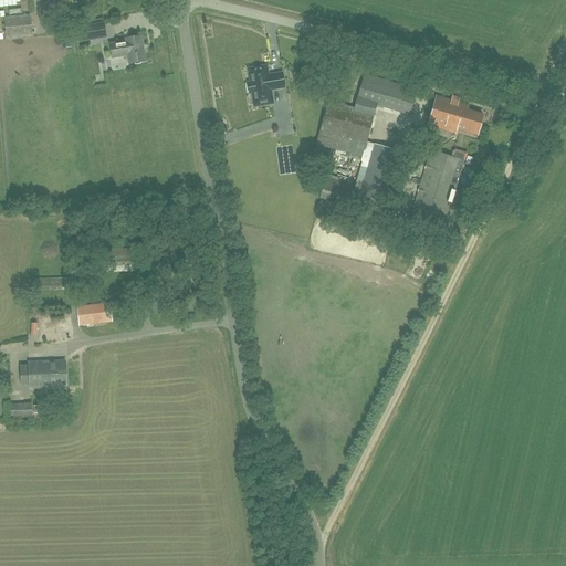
[(33,38),(31,17),(4,20),(7,41),(33,38)]
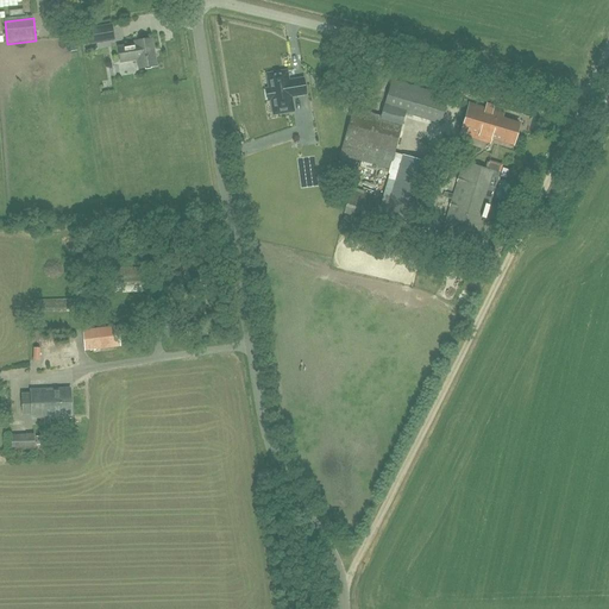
[(111,26),(99,29),(81,31),(85,45),(113,41),(111,26)]
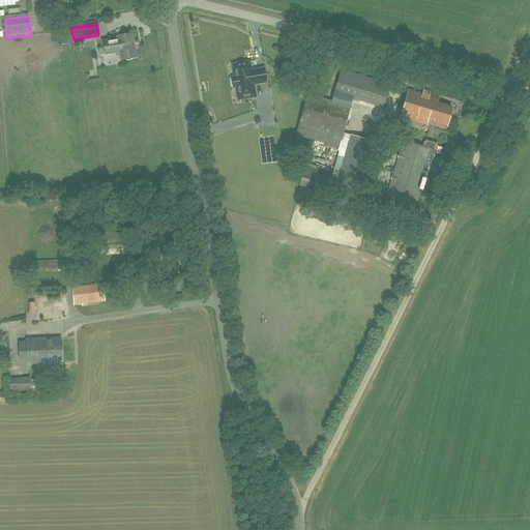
[(121,60),(136,58),(131,35),(117,37),(118,39),(102,42),(105,55),(120,52),(121,60)]
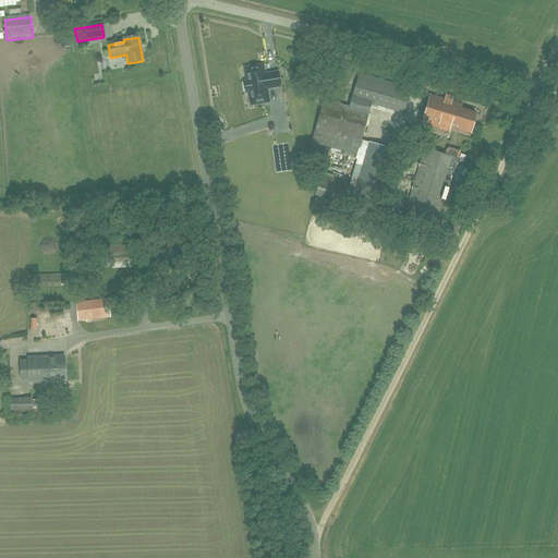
[(245,92),(249,92),(251,105),(268,102),(266,88),(280,86),(277,72),(264,74),(263,65),(244,69),(246,82),(243,83),(245,92)]
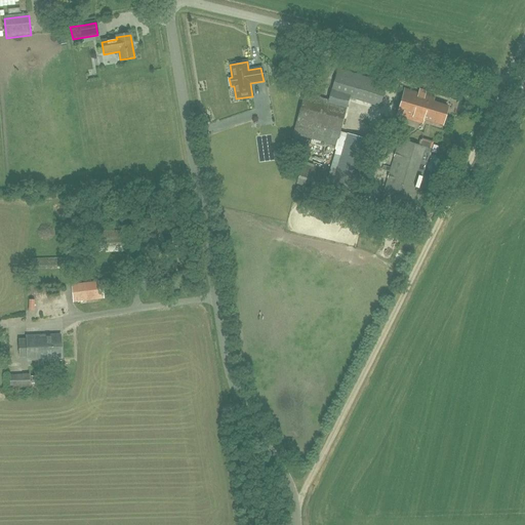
[(379,108),(387,84),(337,70),(331,92),(328,101),(325,99),(313,139),(336,147),(338,138),(339,134),(347,107),(350,98),(379,108)]
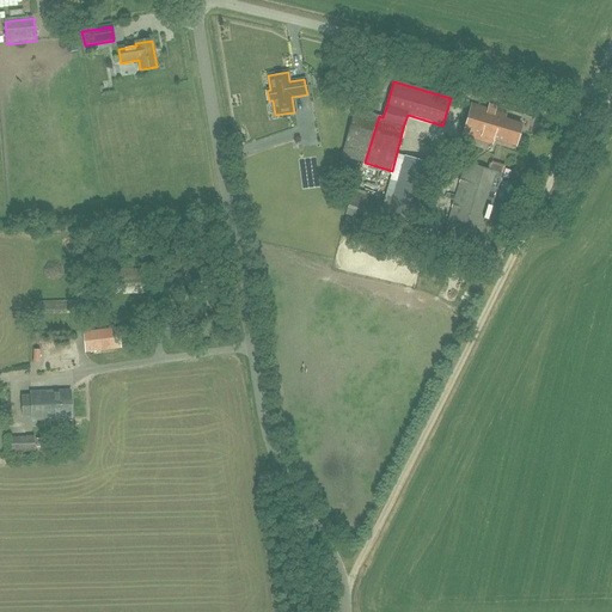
[(491,145),(493,140),(495,130),(490,129),(490,126),(483,123),(488,110),(472,105),(464,136),(491,145)]
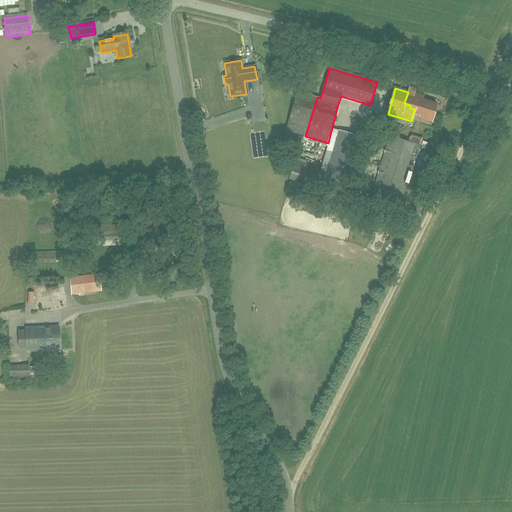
[(422,96),(414,94),(415,90),(410,88),(409,92),(408,92),(404,103),(410,105),(410,108),(414,109),(412,117),(431,122),(436,104),(421,100),(422,96)]
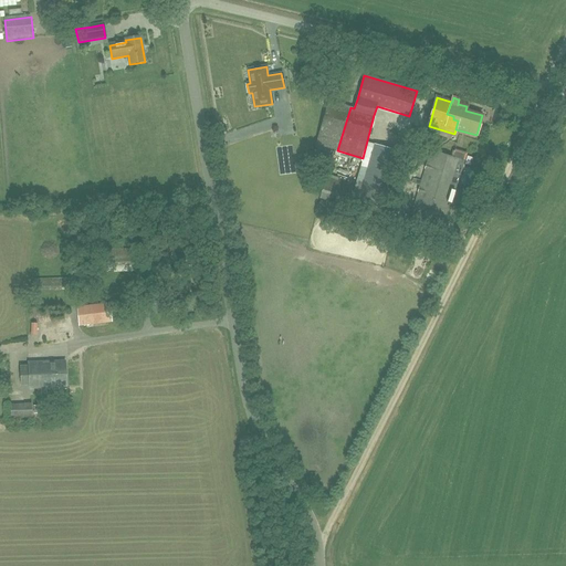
[(329,102),(316,145),(332,149),(337,150),(350,107),(329,102)]
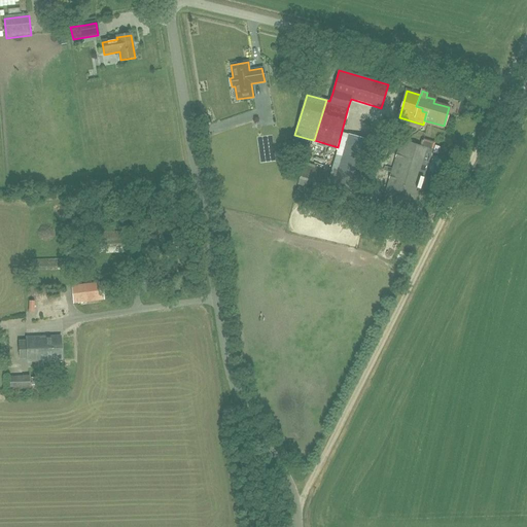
[(348,135),(347,137),(332,186),(361,196),(377,144),(348,135)]
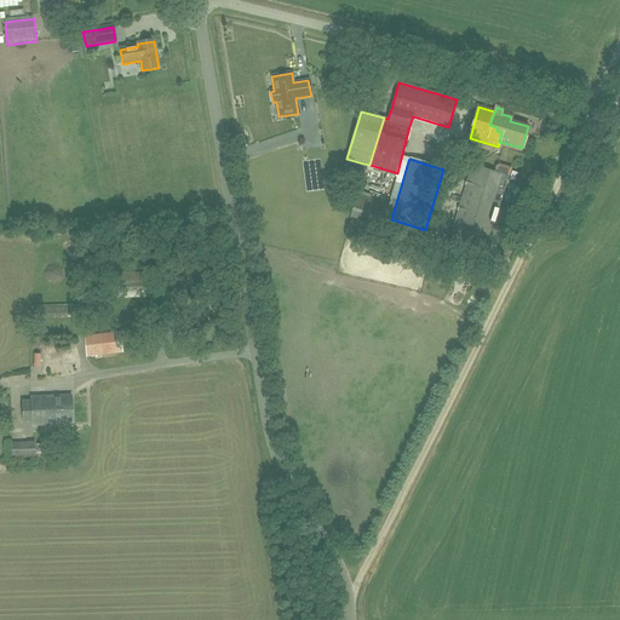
[(511,176),(512,168),(500,165),(498,172),(511,176)]
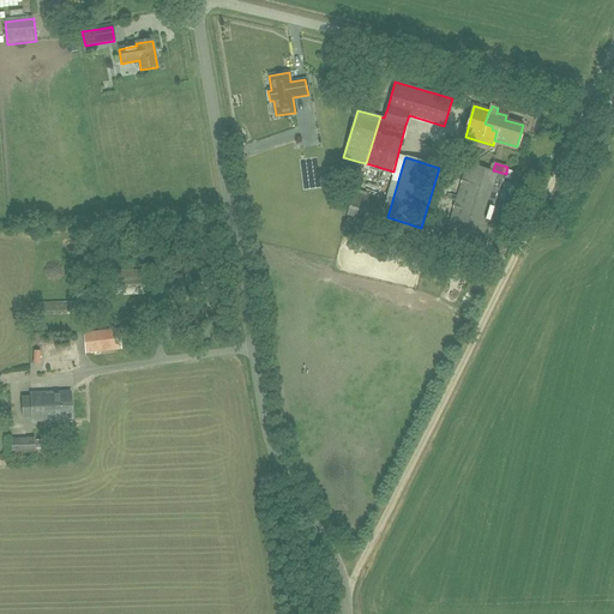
[(503,175),(467,164),(446,234),(481,245),(503,175)]
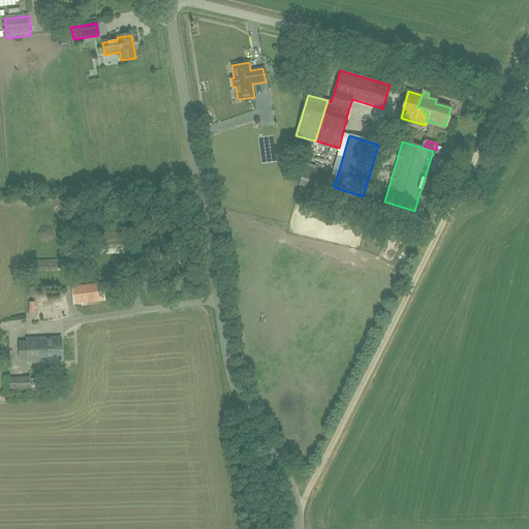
[(305,166),(299,186),(324,193),(331,174),(311,167),(305,166)]
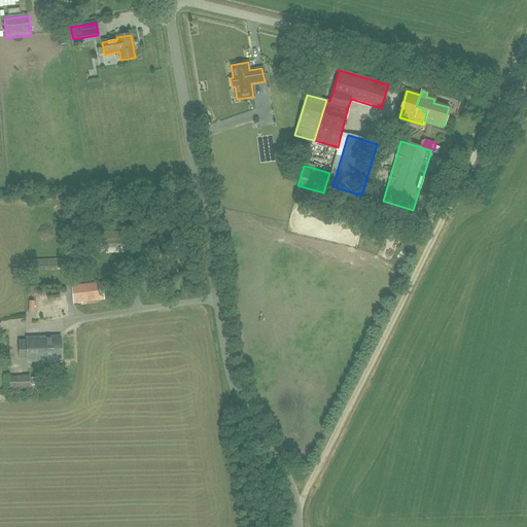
[(31,272),(64,271),(64,259),(31,260),(31,272)]
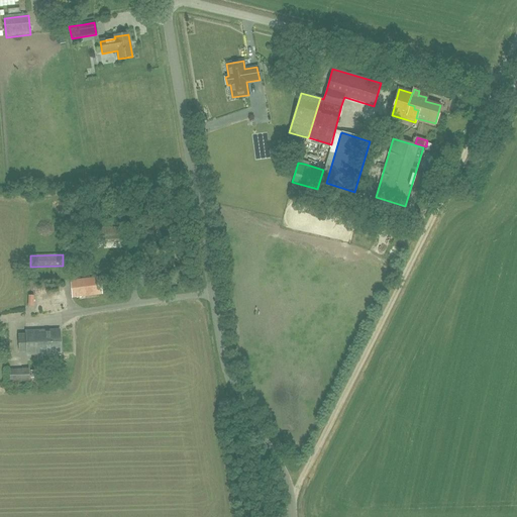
[(72,298),(102,294),(100,278),(70,282),(72,298)]
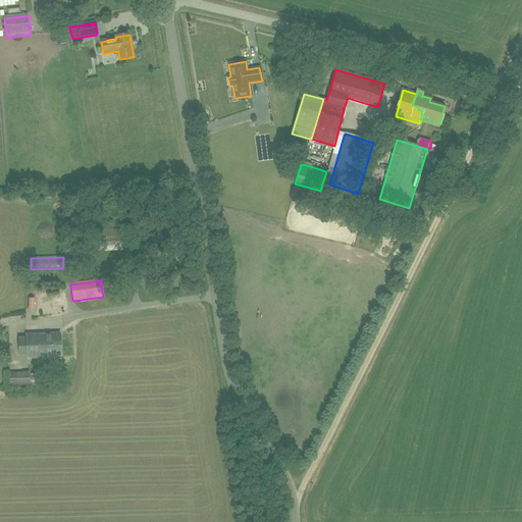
[(18,338),(19,356),(28,356),(28,359),(45,358),(45,359),(61,358),(60,333),(27,334),(27,337),(18,338)]
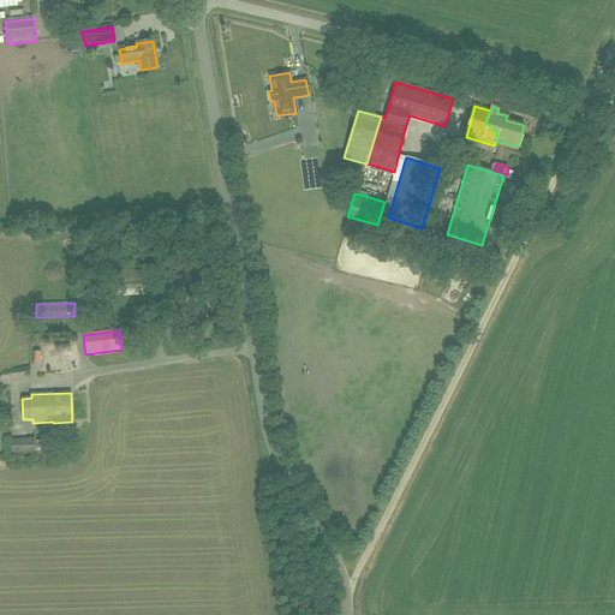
[(35,440),(12,441),(12,455),(35,454),(35,440)]
